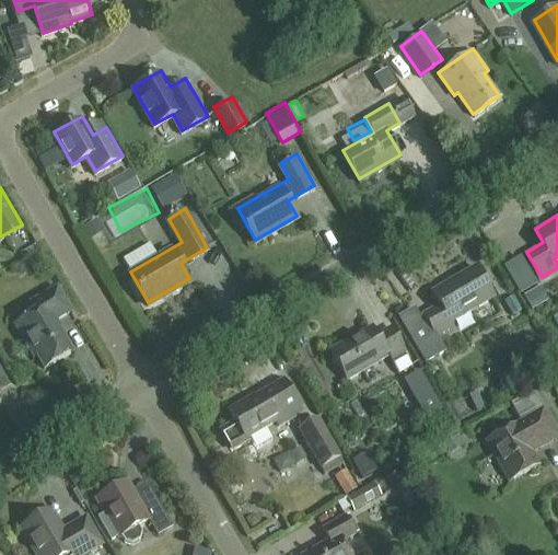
[(154,235),(128,250),(132,258),(159,245),(154,235)]
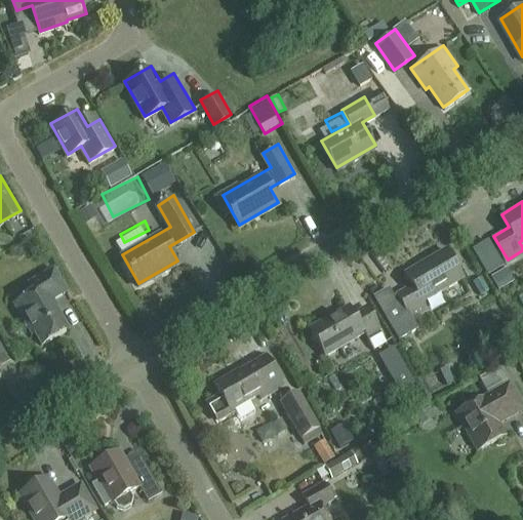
[(464,275),(446,247),(406,271),(412,282),(397,291),(411,316),(428,306),(424,298),(464,275)]
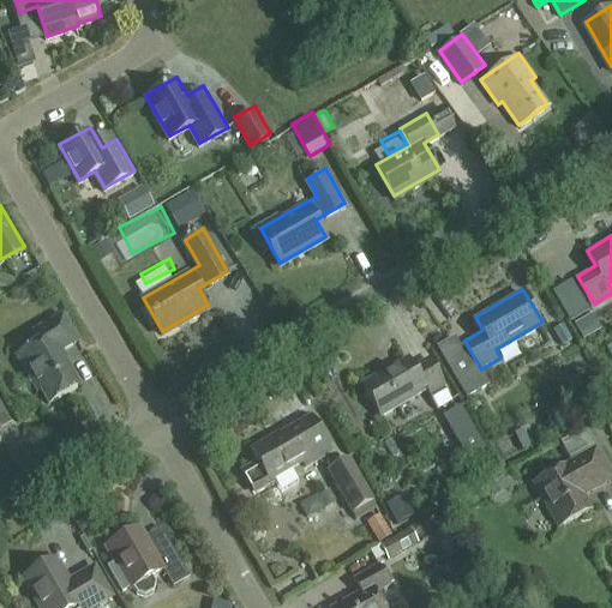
[(579,319),(586,333),(601,325),(594,311),(579,319)]
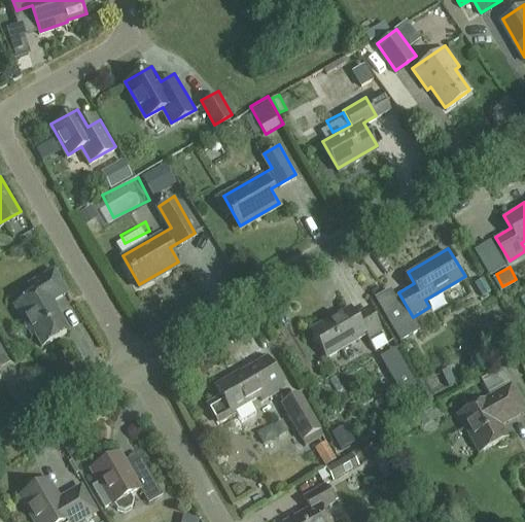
[(67,289),(55,268),(30,282),(35,290),(15,303),(24,317),(26,315),(42,343),(69,327),(51,299),(67,289)]
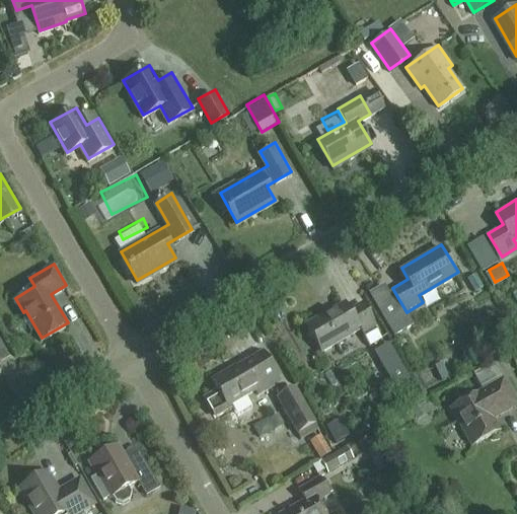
[(473,277),(476,296),(488,294),(485,275),(473,277)]
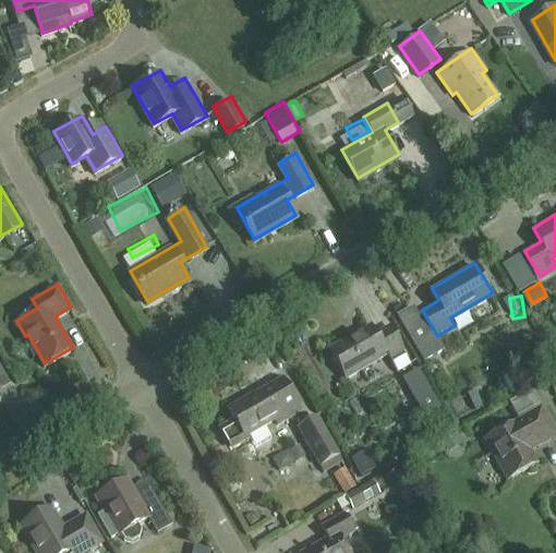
[(405,347),(390,322),(376,331),(372,323),(330,347),(347,375),(388,351),(390,356),(405,347)]
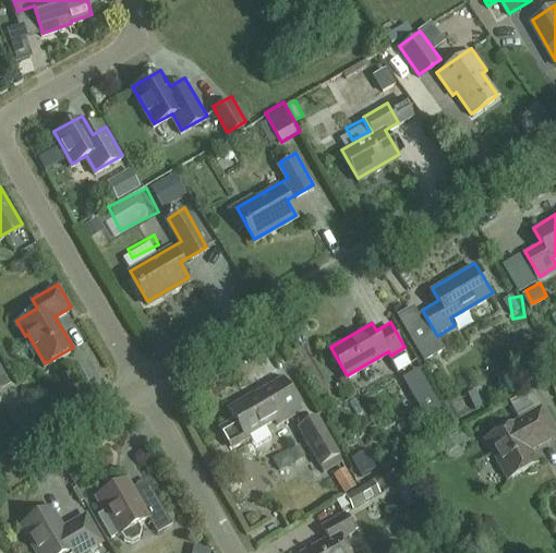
[(229,406),(236,416),(221,424),(233,444),(249,436),(246,433),(285,410),(288,416),(305,406),(287,374),(248,397),(246,395),(229,406)]
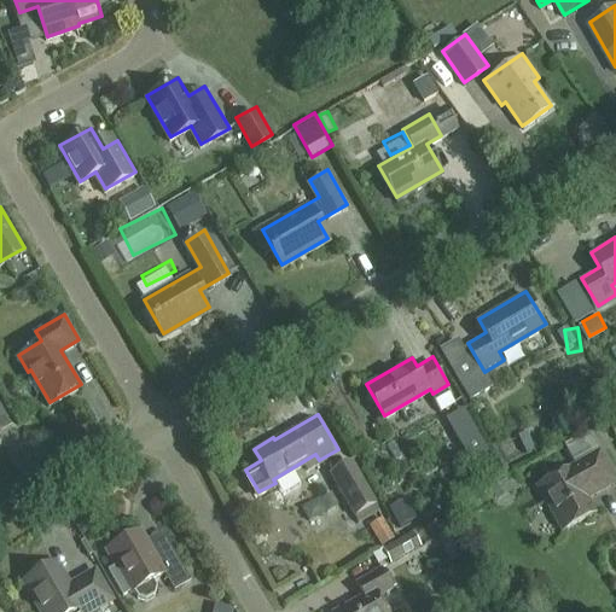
[(539,483),(564,526),(596,508),(587,494),(615,478),(615,474),(600,448),(539,483)]
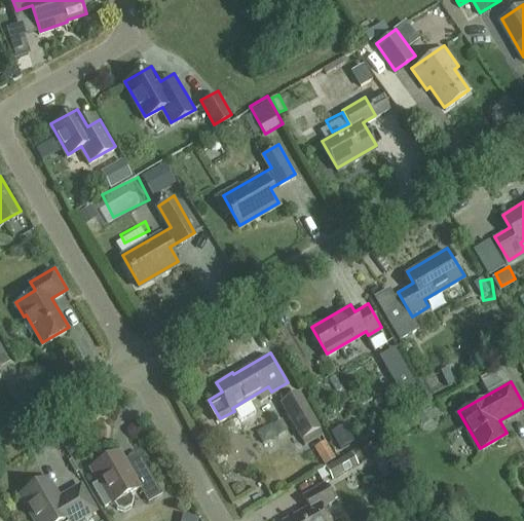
[(302,438),(303,437),(306,442),(323,432),(320,426),(321,426),(301,388),(282,399),(302,438)]
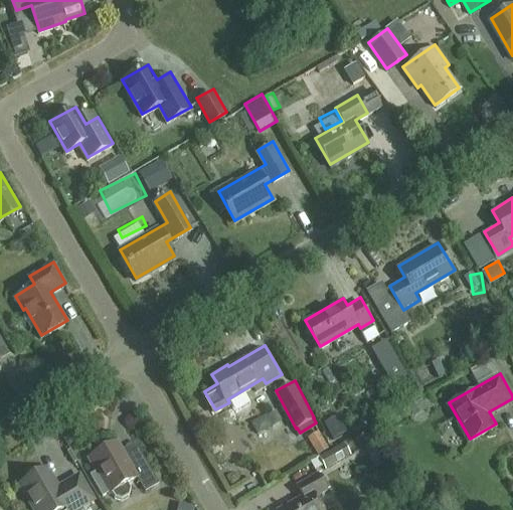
[(98,427),(84,408),(70,419),(83,437),(98,427)]
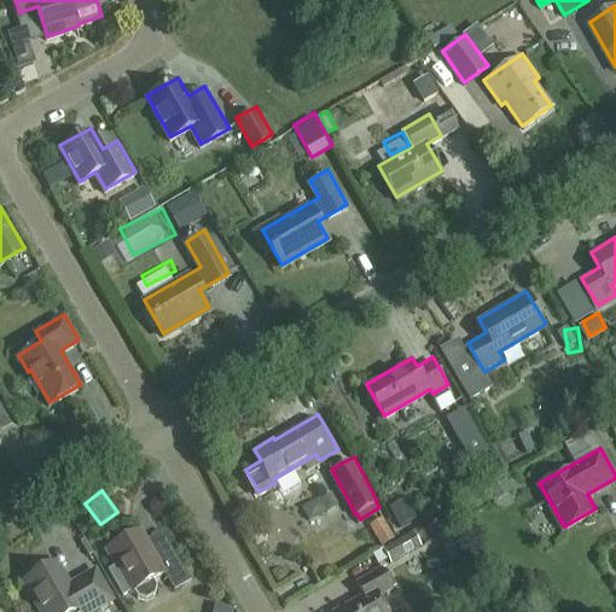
[(384,514),(371,520),(378,532),(391,525),(384,514)]
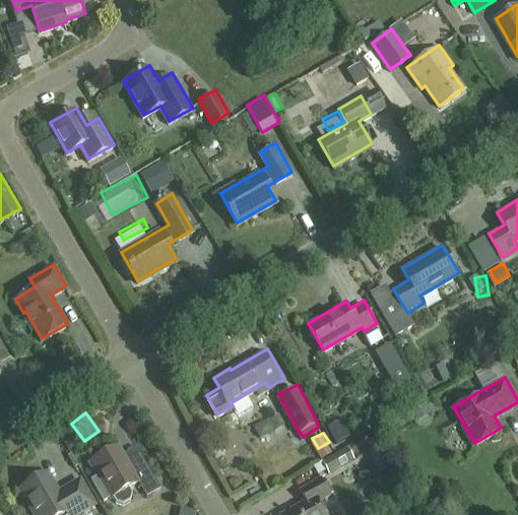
[(354,443),(358,449),(369,443),(382,467),(389,463),(372,434),(354,443)]
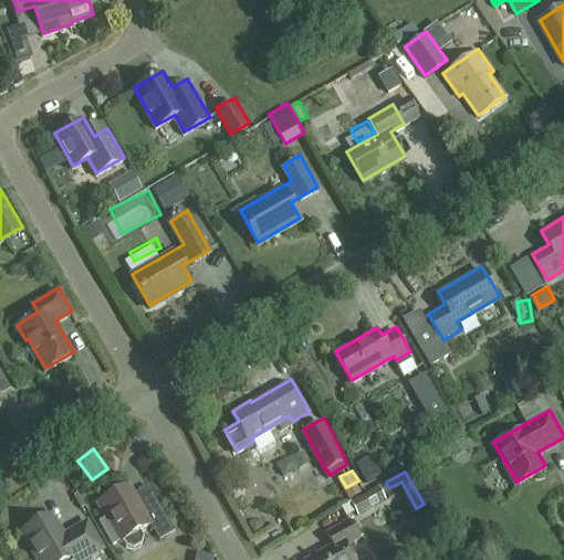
[(98,499),(121,538),(124,537),(127,543),(135,546),(143,541),(145,534),(141,527),(152,520),(160,536),(176,527),(158,497),(144,506),(129,482),(98,499)]
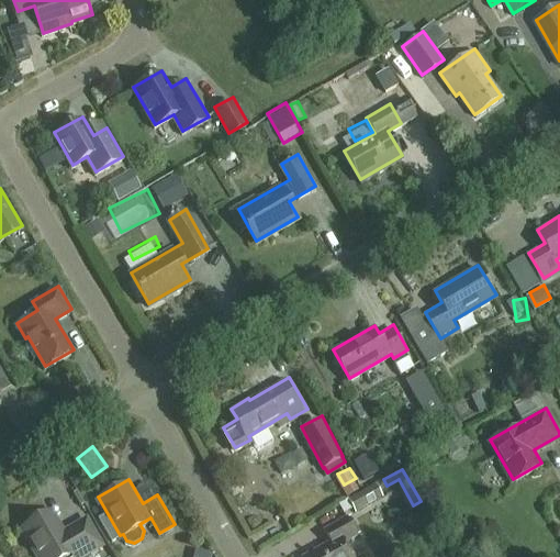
[(378,480),(349,496),(340,501),(345,509),(354,503),(357,509),(384,493),(378,480)]
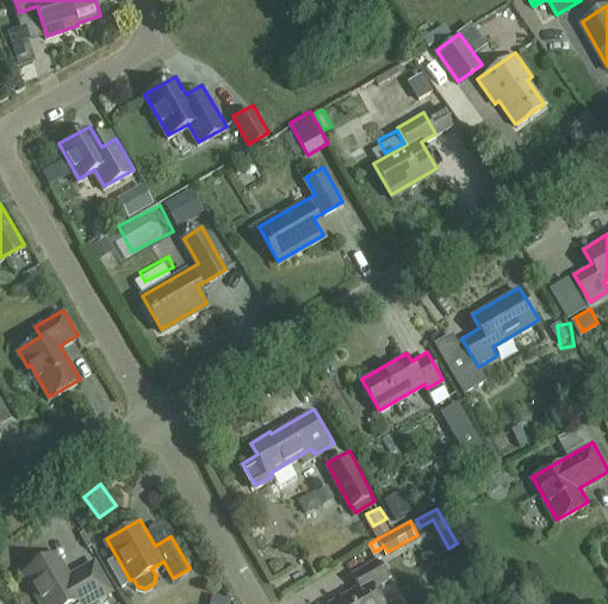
[(84,603),(112,589),(94,559),(70,573),(56,550),(24,570),(43,603),(69,603),(79,598),(81,603),(84,603)]
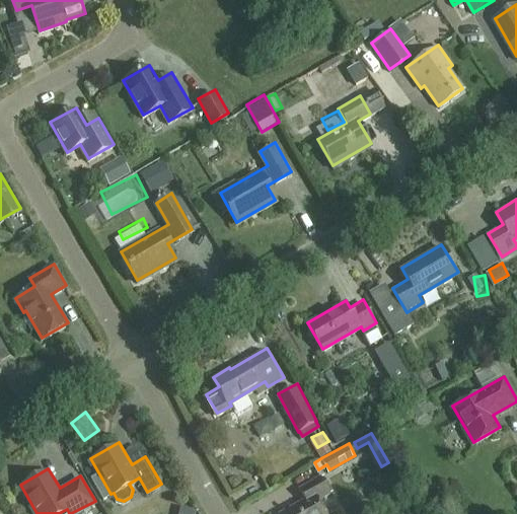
[(326,513),(317,498),(329,491),(320,474),(300,487),(306,497),(280,512),(281,513),(326,513)]
